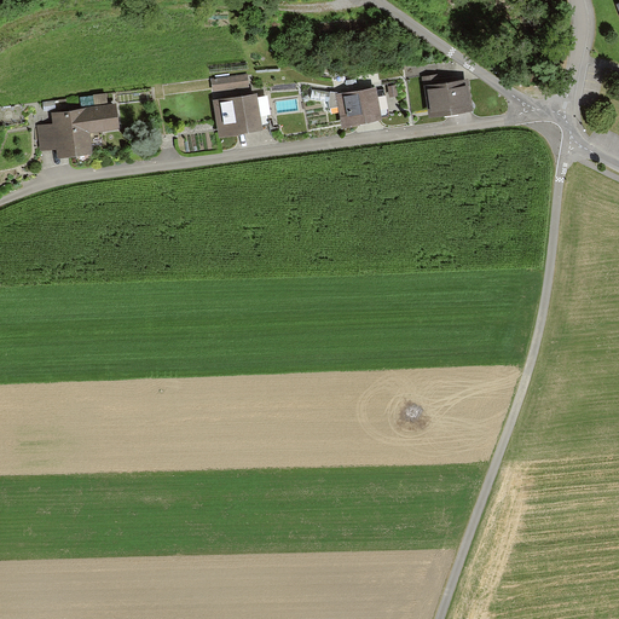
[(438,73),(424,75),(431,117),(470,111),(466,84),(440,87),(438,73)]
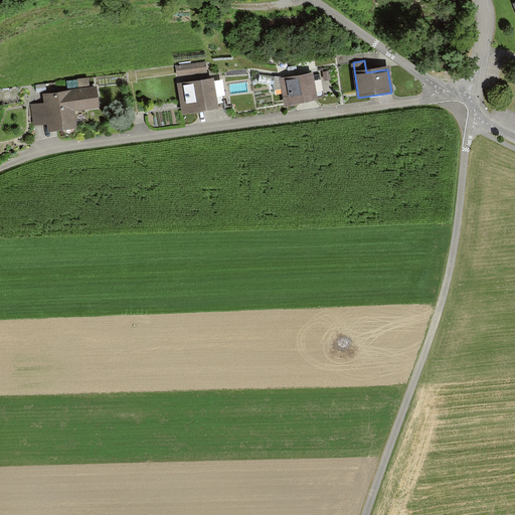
[(205,63),(175,67),(176,76),(206,72),(205,63)]
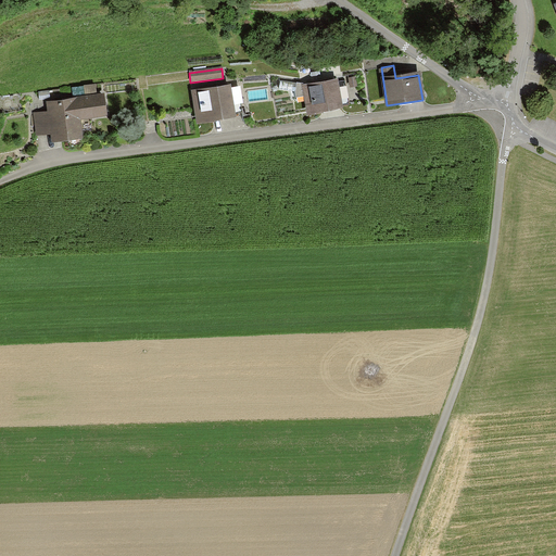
[(337,78),(301,86),(307,115),(342,109),(337,78)]
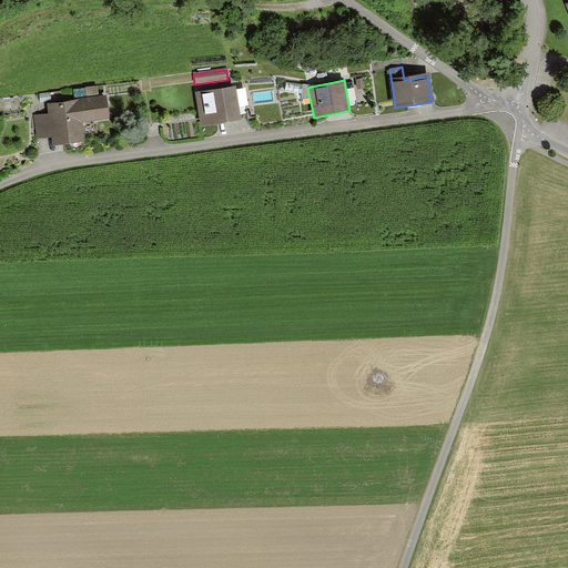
[(99,83),(87,84),(88,92),(100,91),(99,83)]
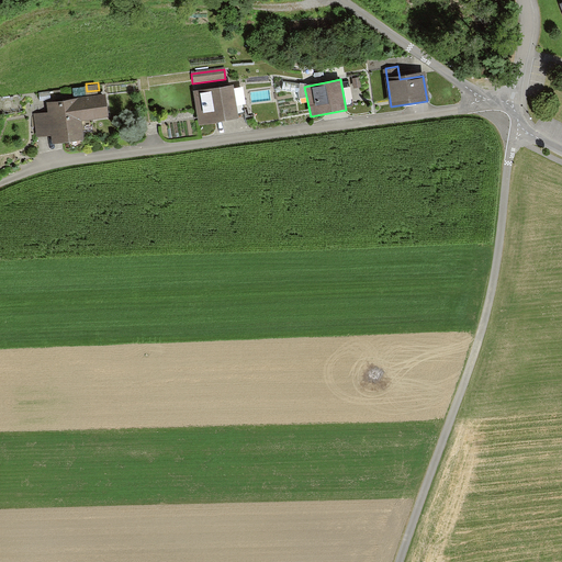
[(243,86),(199,92),(203,125),(237,120),(236,110),(246,109),(243,86)]
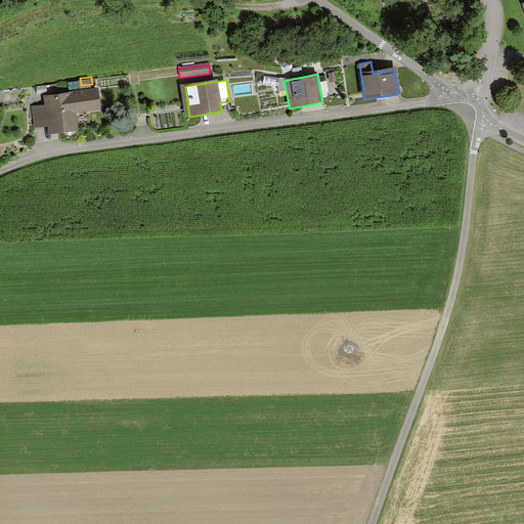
[(99,108),(96,88),(43,95),(44,103),(32,105),(35,130),(48,128),(49,133),(75,130),(73,112),(99,108)]
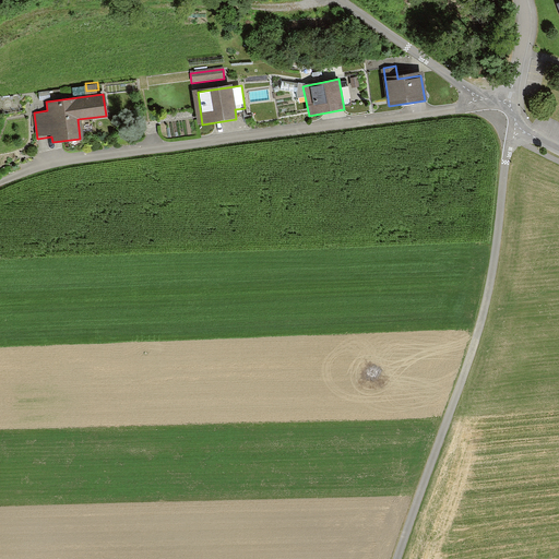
All buildings are outlined.
